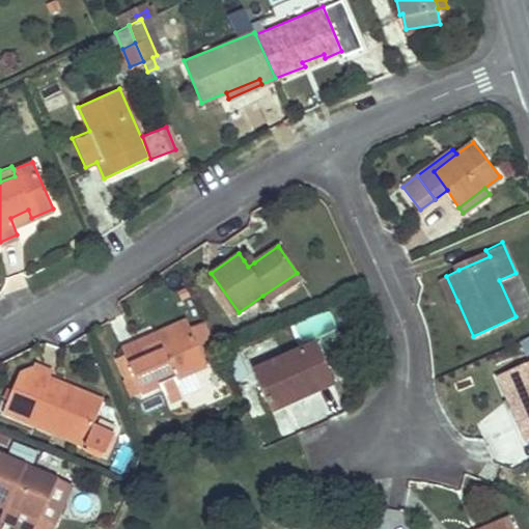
[(485,250),(455,263),(458,270),(490,256),(485,250)]
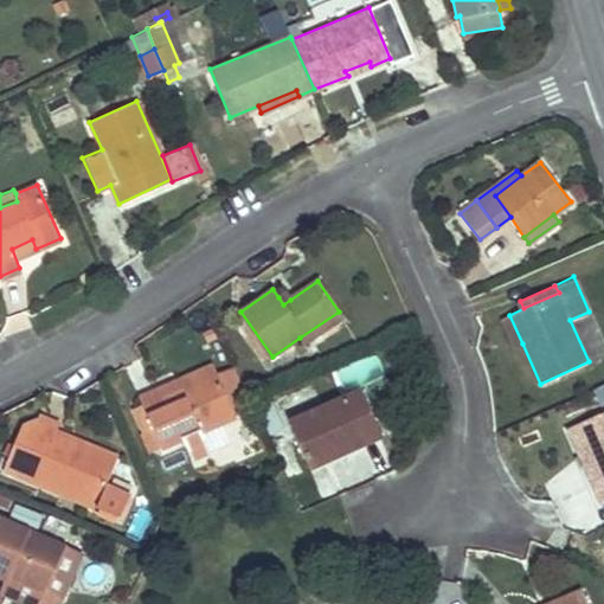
[(286,293),(278,297),(283,304),(290,300),(286,293)]
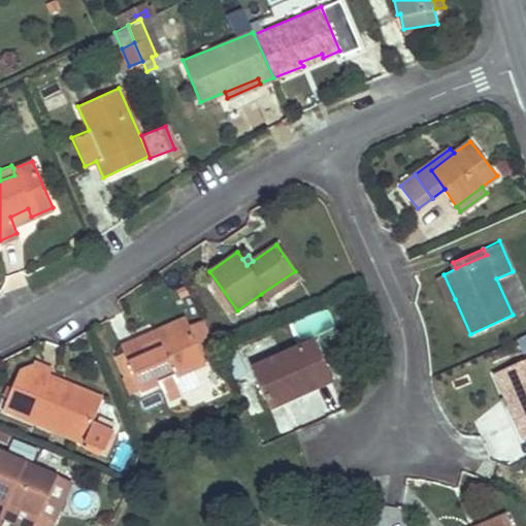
[(209,271),(203,275),(231,315),(237,310),(209,271)]
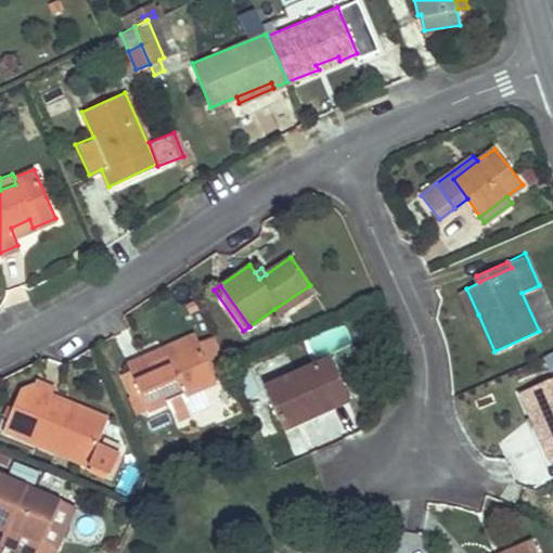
[(310,285),(274,309),(278,314),(313,290),(310,285)]
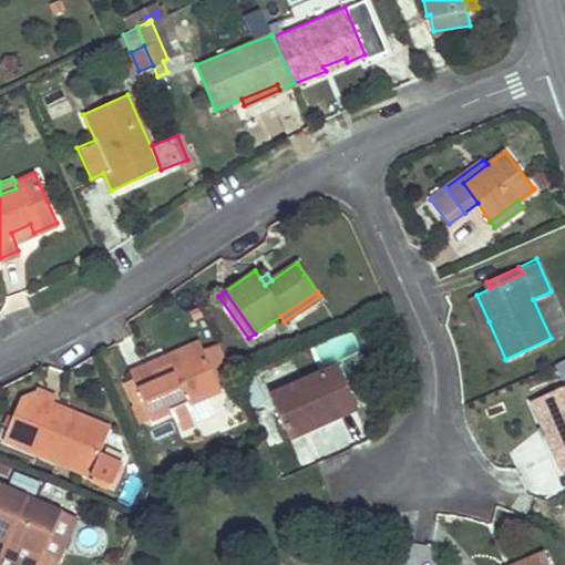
[(476,295),(470,297),(482,324),(489,321),(476,295)]
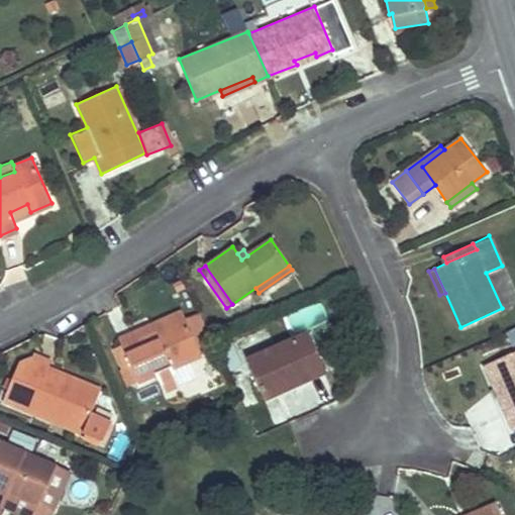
[(319,302),(281,314),(287,332),(325,320),(319,302)]
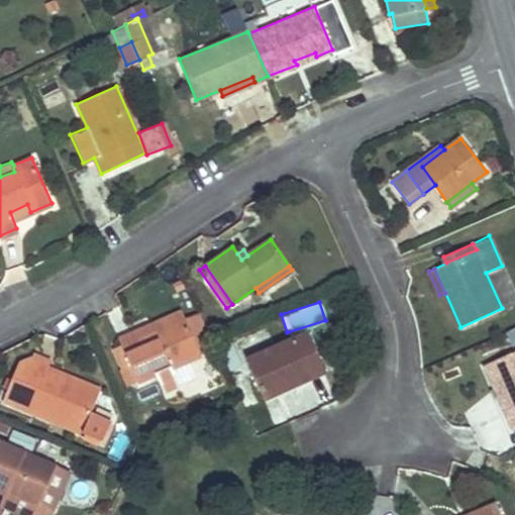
[(183,311),(137,331),(144,348),(159,342),(156,332),(187,319),(183,311)]
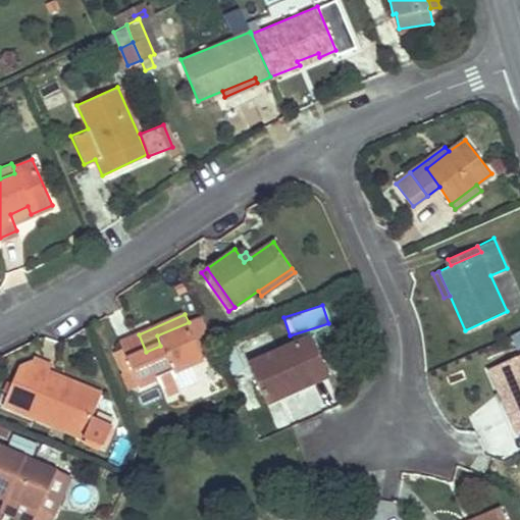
[(139,334),(120,342),(123,348),(133,368),(125,371),(132,385),(139,382),(140,384),(159,377),(167,395),(182,388),(173,370),(204,358),(189,322),(157,335),(160,346),(146,352),(139,334)]
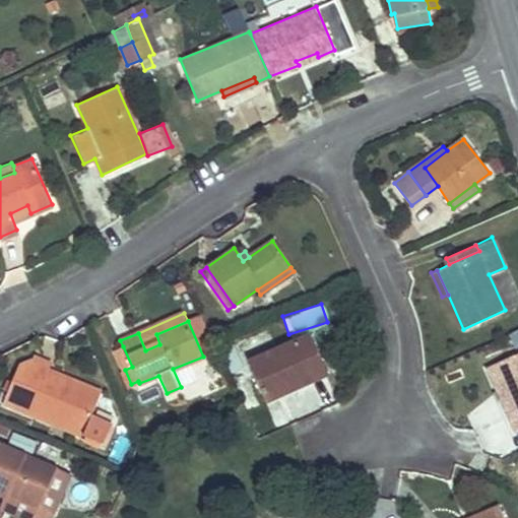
[(311,334),(249,361),(262,392),(293,379),(296,387),(328,373),(311,334)]
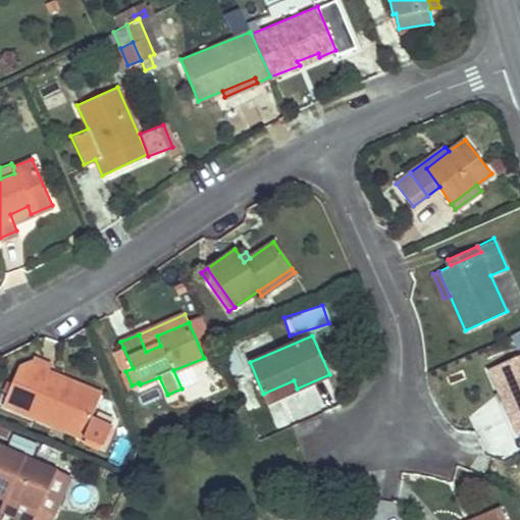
[(123,348),(116,351),(125,371),(133,368),(123,348)]
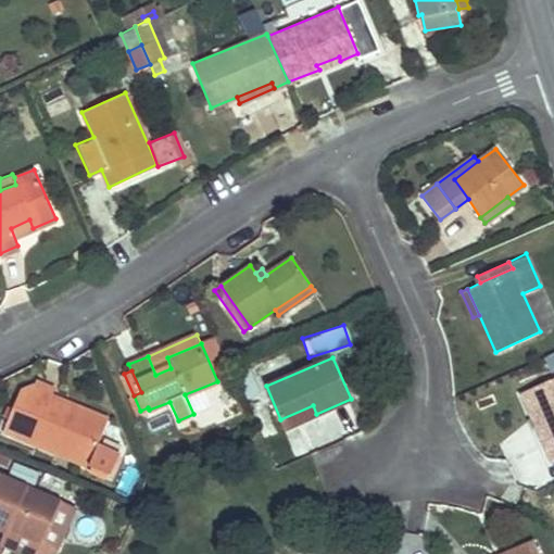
[(553,379),(521,394),(551,461),(553,460),(553,379)]
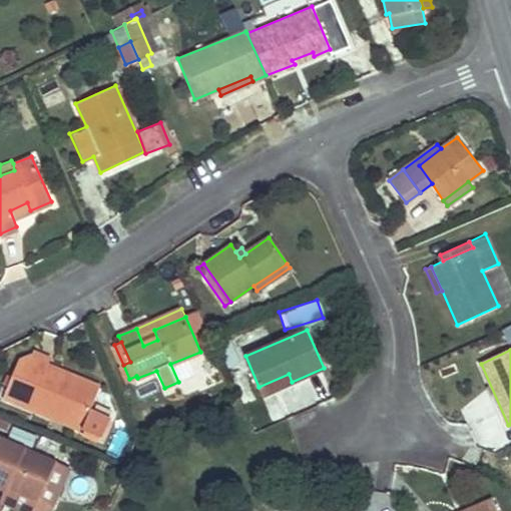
[(31,355),(12,402),(105,439),(113,420),(91,410),(97,395),(83,389),(86,379),(47,364),(50,356),(39,352),(31,355)]
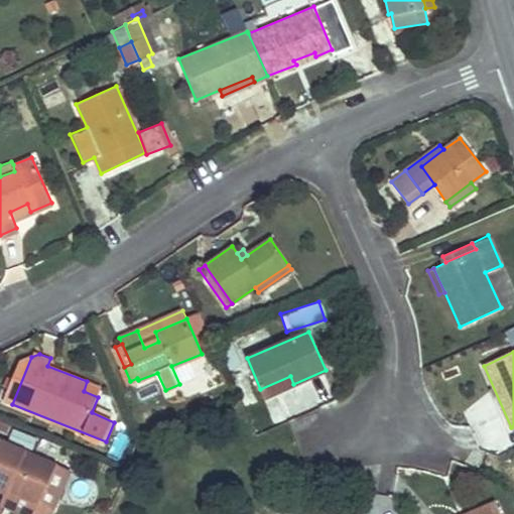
[(290,376),(260,389),(263,396),(293,384),(290,376)]
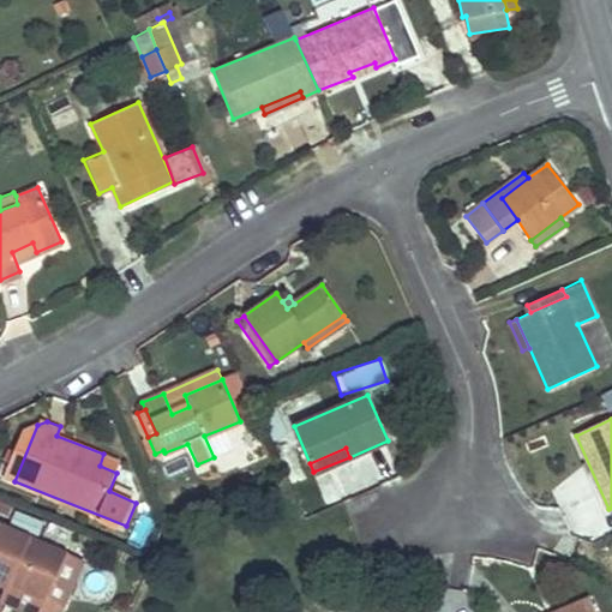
[(103,454),(100,466),(117,473),(121,461),(103,454)]
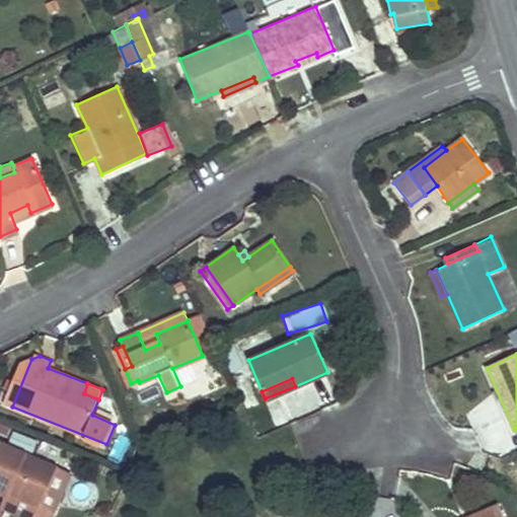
[(0,493),(3,495),(37,510),(56,466),(0,442),(0,493)]
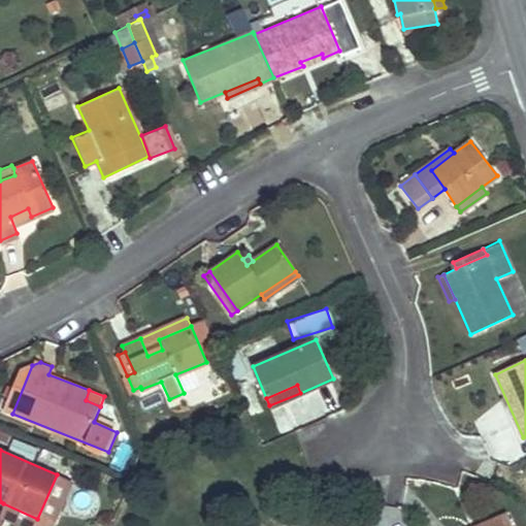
[(72,482),(57,474),(34,525),(51,525),(53,525),(72,482)]
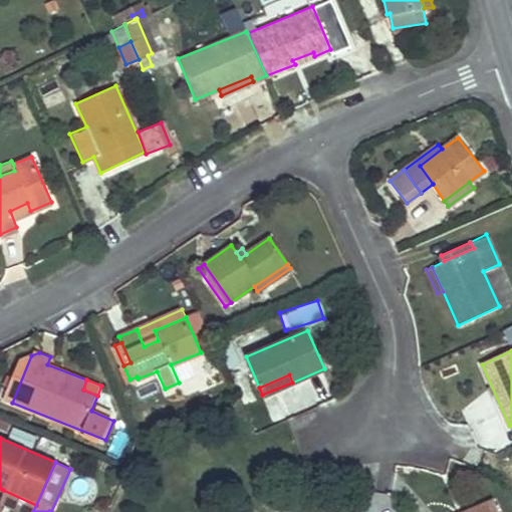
[(3,490),(0,498),(0,500),(27,511),(33,511),(36,505),(3,490)]
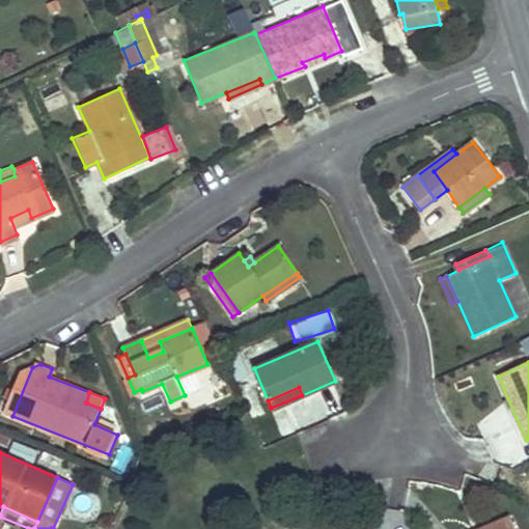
[(514,528),(510,518),(482,528),(514,528)]
